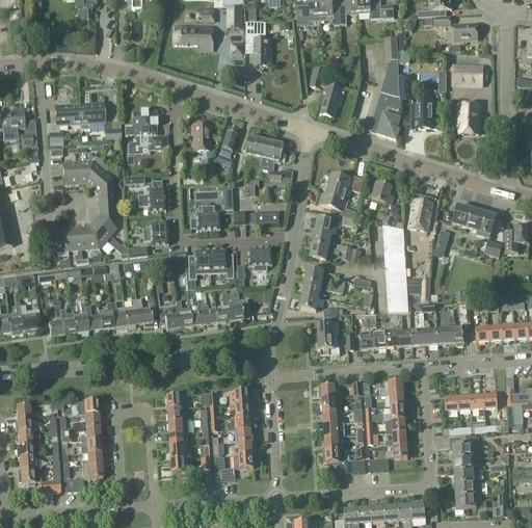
[(75,0),(75,5),(79,4),(80,18),(89,17),(88,4),(97,4),(97,0),(75,0)]
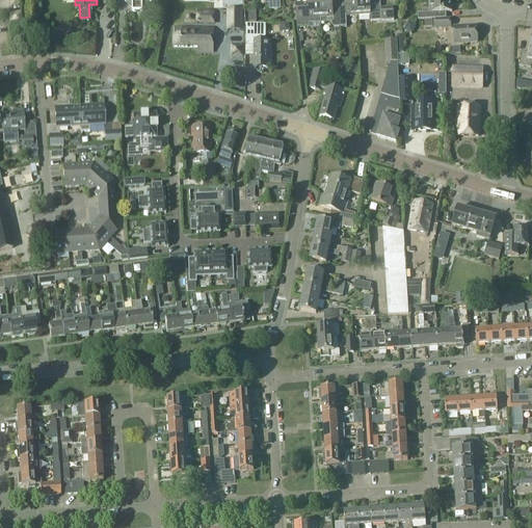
[(222,0),(223,5),(229,5),(229,27),(242,27),(242,5),(245,5),(244,0),(222,0)]
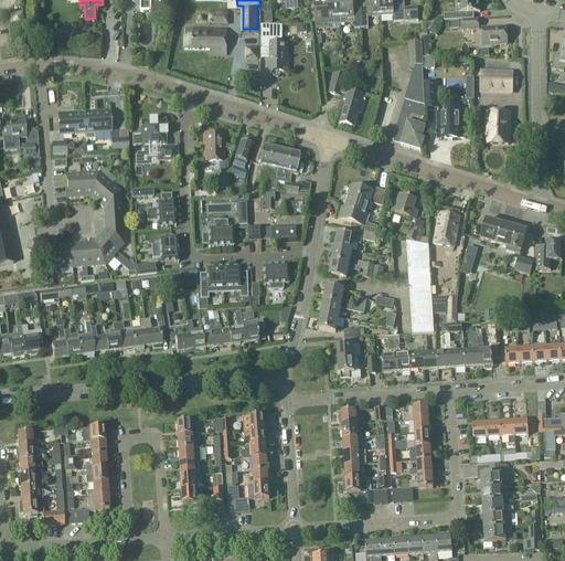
[(341,14),(340,1),(340,0),(327,0),(313,0),(313,11),(315,11),(316,25),(329,24),(329,21),(341,20),(341,14)]
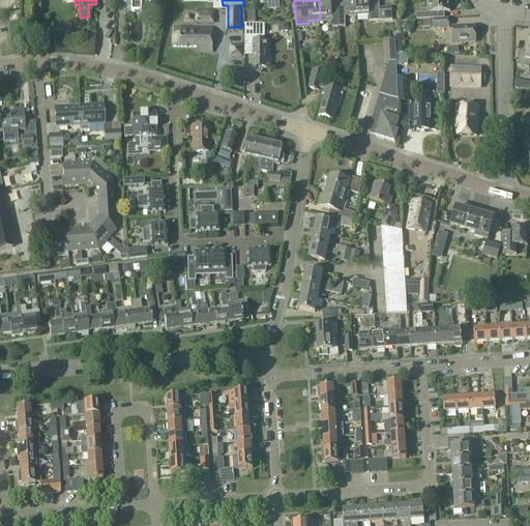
[(319,0),(319,1),(320,13),(332,13),(332,24),(340,23),(337,0),(319,0)]
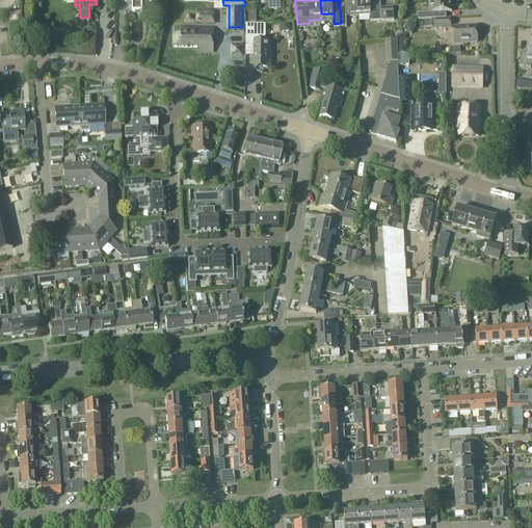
[(358,11),(357,0),(339,0),(341,23),(347,23),(346,12),(358,11)]
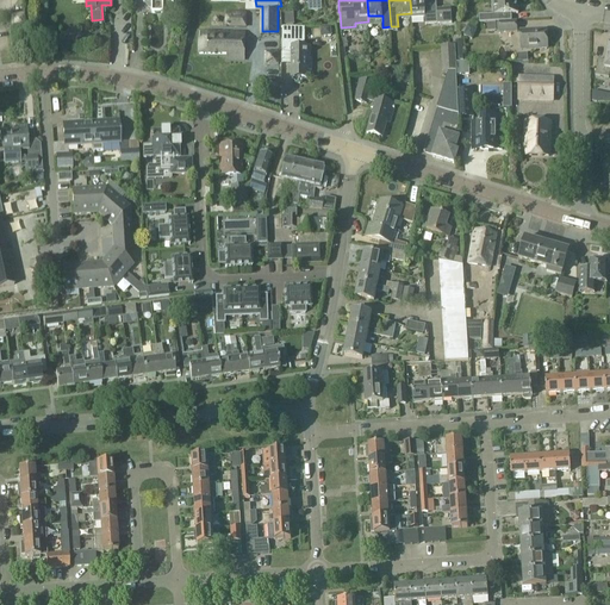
[(410,0),(411,13),(425,13),(425,20),(452,19),(452,4),(436,5),(436,0),(410,0)]
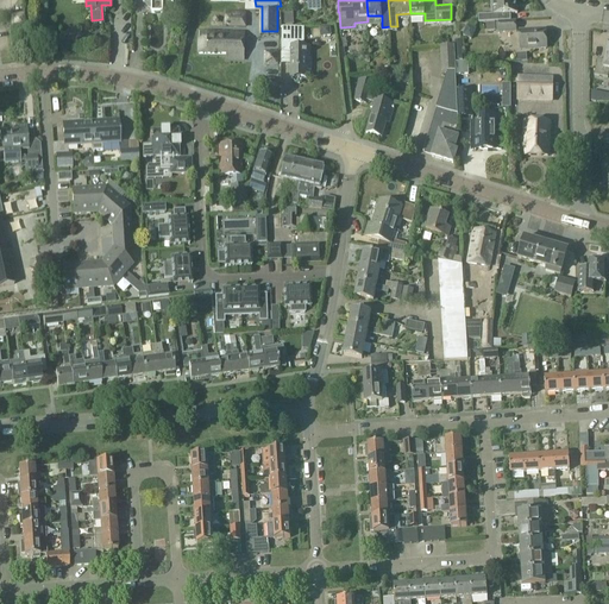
[(493,0),(493,10),(478,11),(478,18),(485,18),(495,17),(509,17),(509,10),(518,10),(516,0),(493,0)]
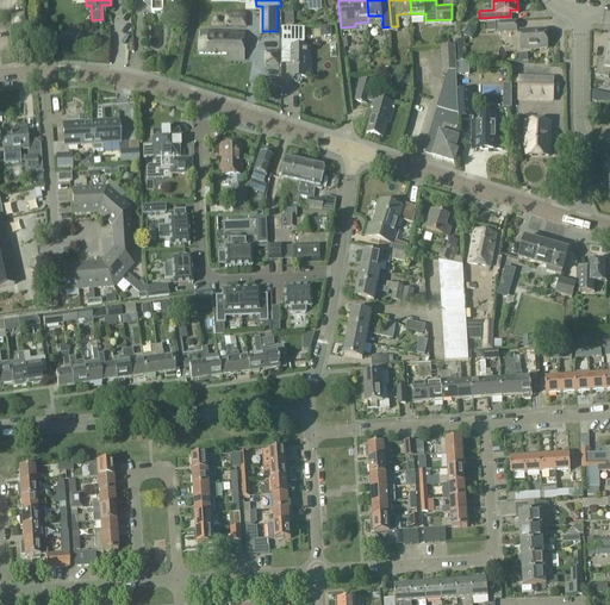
[(13,25),(26,24),(24,10),(12,11),(13,25)]
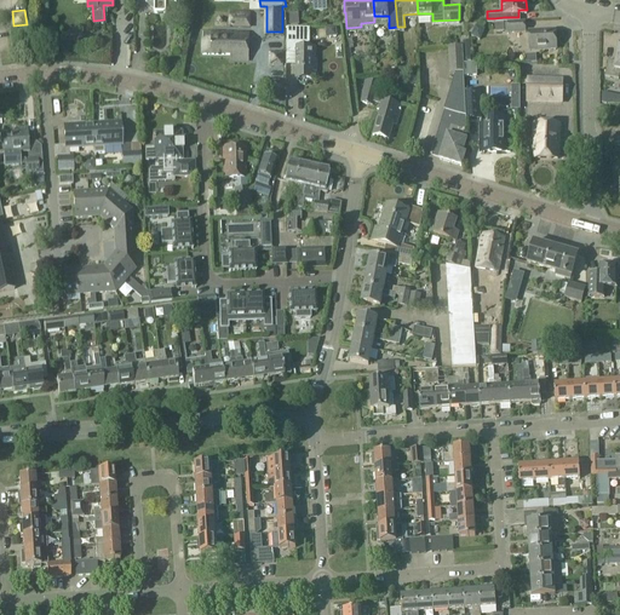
[(230,23),(250,23),(250,12),(230,12),(230,23)]
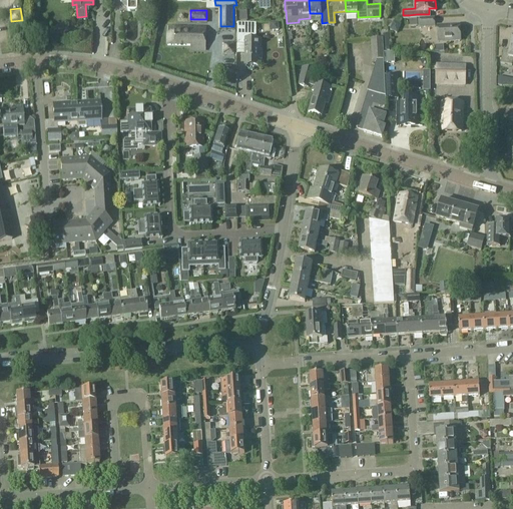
[(417,14),(409,15),(409,23),(417,22),(417,14)]
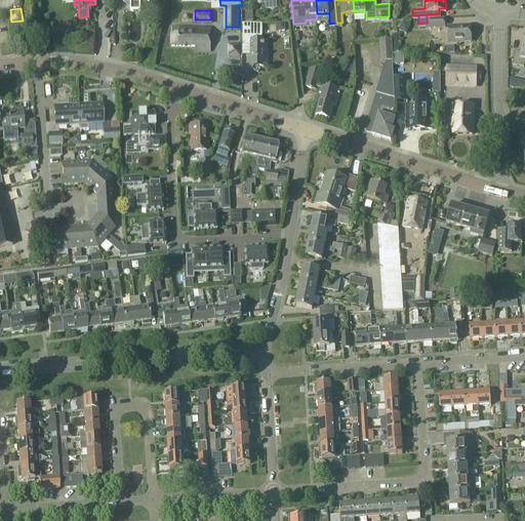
[(403,17),(399,27),(407,30),(411,21),(403,17)]
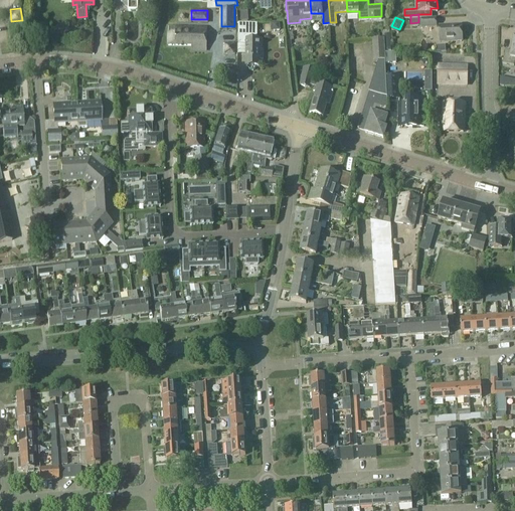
[(237,20),(237,42),(246,42),(246,50),(246,58),(246,62),(247,62),(256,62),(260,62),(260,55),(265,55),(265,45),(262,45),(262,36),(256,36),(256,29),(256,20),(237,20)]
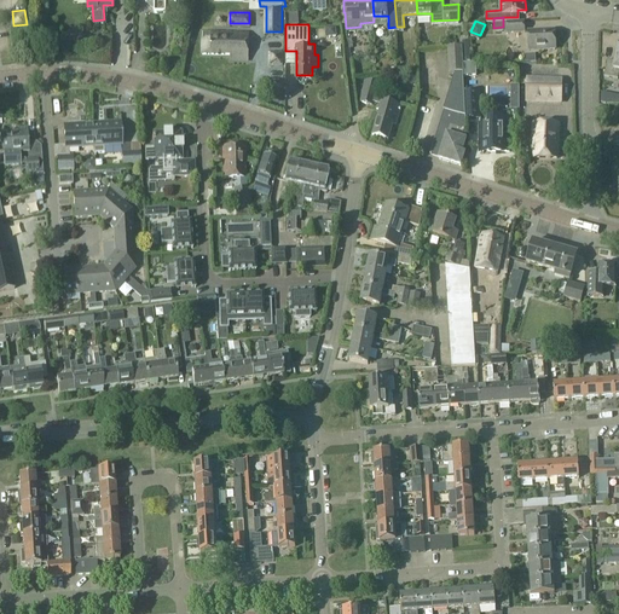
[(530,45),(556,44),(555,25),(530,27),(530,45)]
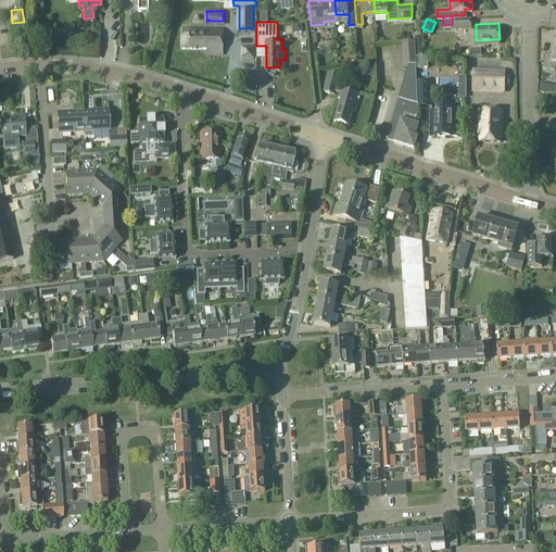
[(223,50),(224,25),(190,25),(190,26),(182,26),(181,45),(207,45),(207,50),(223,50)]
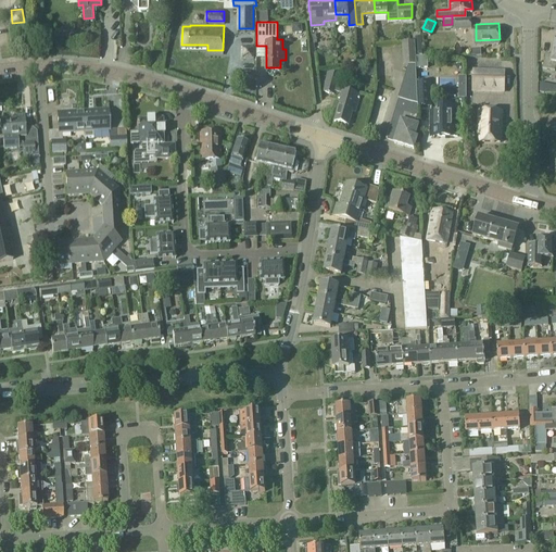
[(555,37),(553,51),(545,50),(543,64),(555,67),(555,64),(555,37)]
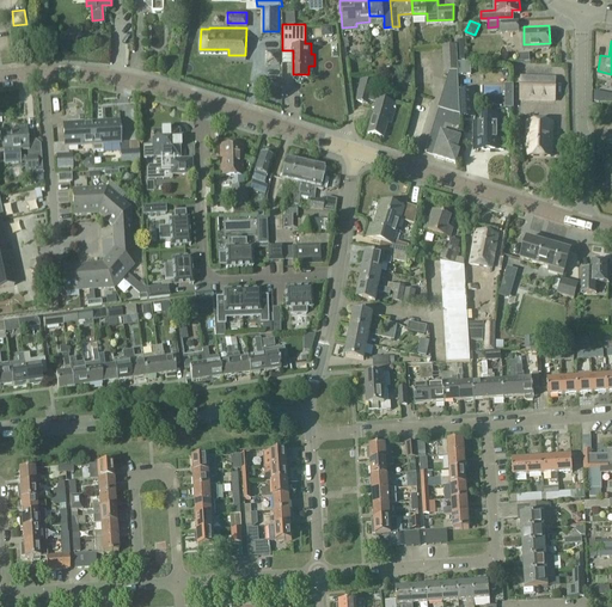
[(459,94),(457,56),(457,42),(444,42),(445,68),(450,68),(439,104),(439,105),(426,147),(435,151),(435,153),(456,159),(459,148),(457,147),(461,132),(459,94)]
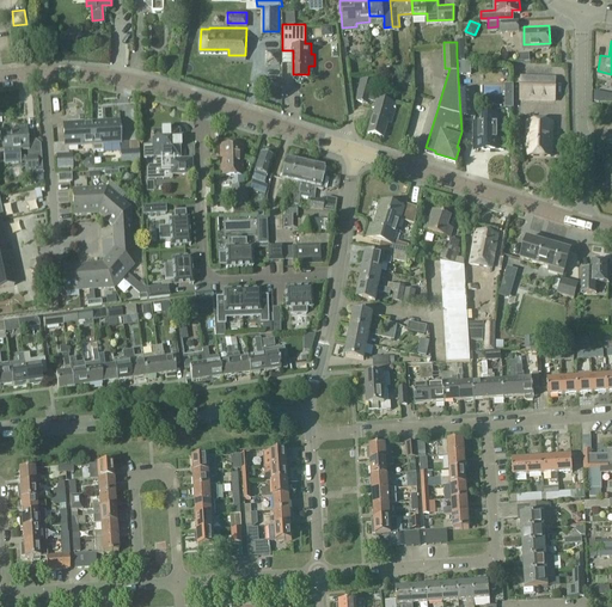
[(470,59),(459,59),(459,71),(471,71),(470,59)]
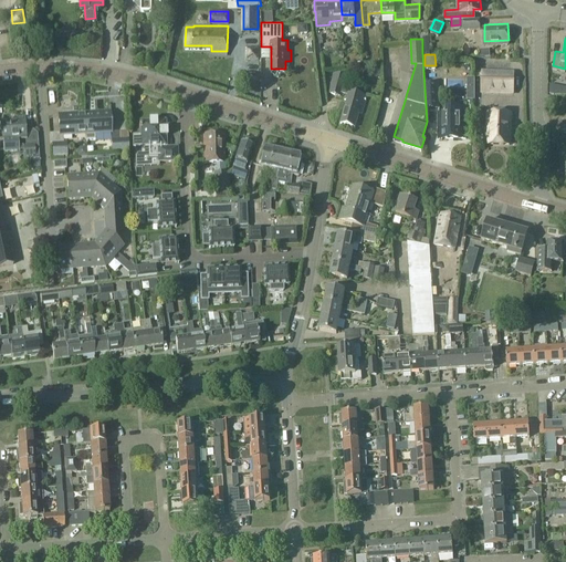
[(347,86),(344,86),(347,73),(334,70),(328,90),(342,93),(343,90),(346,91),(345,95),(347,96),(341,120),(355,124),(360,104),(364,105),(367,92),(347,86)]
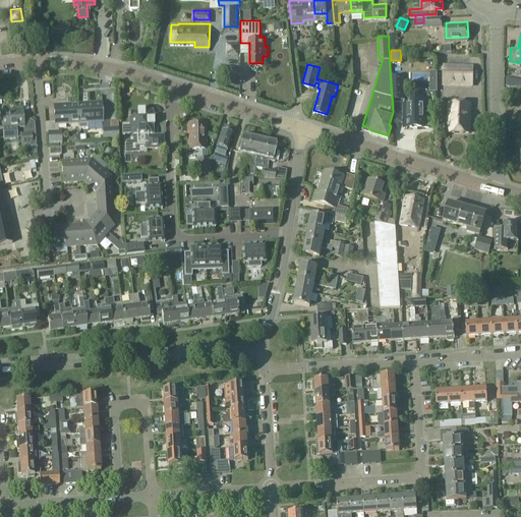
[(472,81),(473,64),(445,64),(444,80),(472,81)]
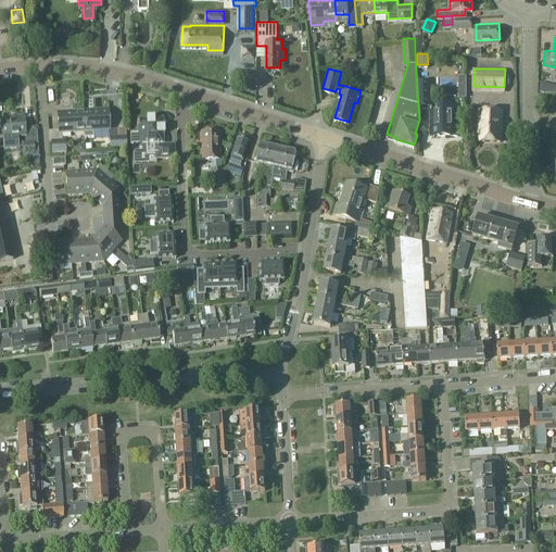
[(418,103),(431,102),(429,77),(417,78),(418,103)]
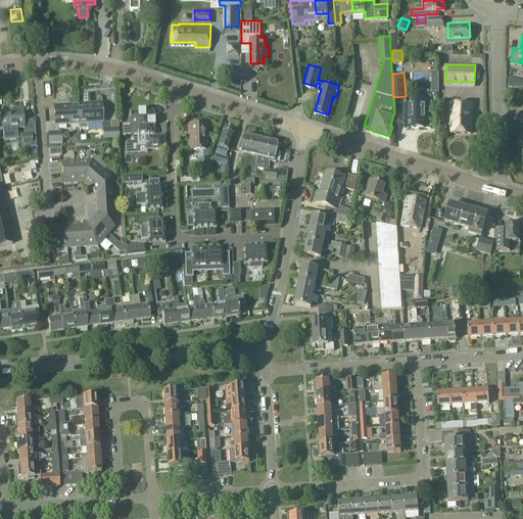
[(515,85),(517,78),(509,76),(508,83),(515,85)]
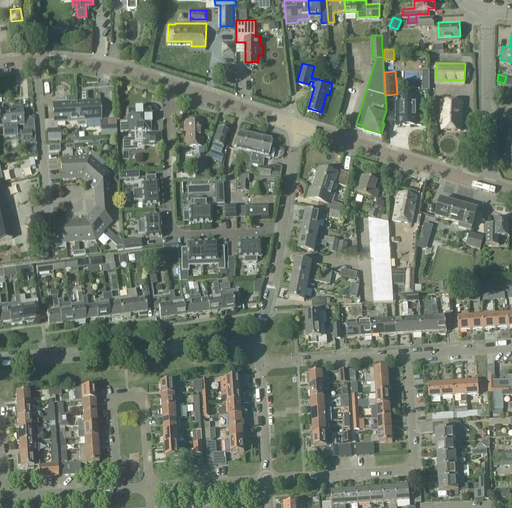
[(421,99),(421,94),(402,94),(402,99),(397,99),(397,122),(417,122),(417,106),(421,106),(421,99)]
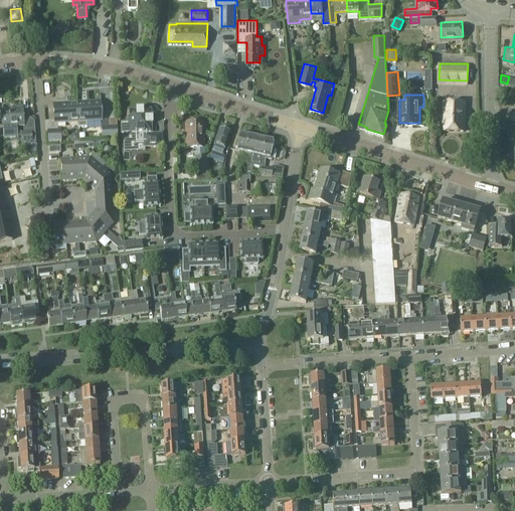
[(78,118),(102,117),(101,98),(77,100),(78,118)]
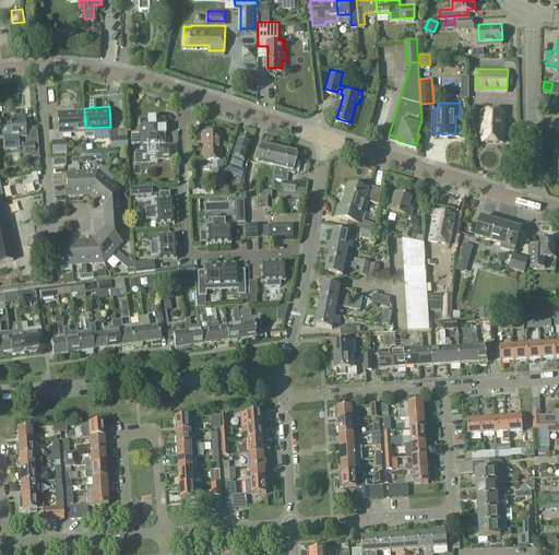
[(72,129),(85,128),(84,108),(58,109),(59,122),(60,137),(51,138),(51,150),(66,149),(64,137),(62,137),(62,129),(72,129)]
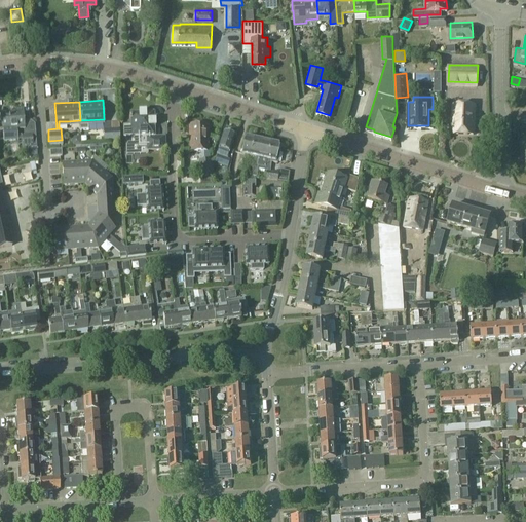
[(475,132),(475,103),(453,102),(453,112),(454,112),(454,131),(475,132)]
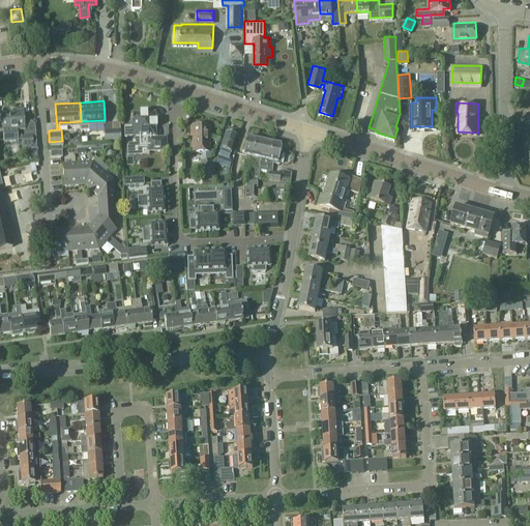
[(2,127),(25,126),(24,107),(16,107),(16,110),(1,111),(2,127)]
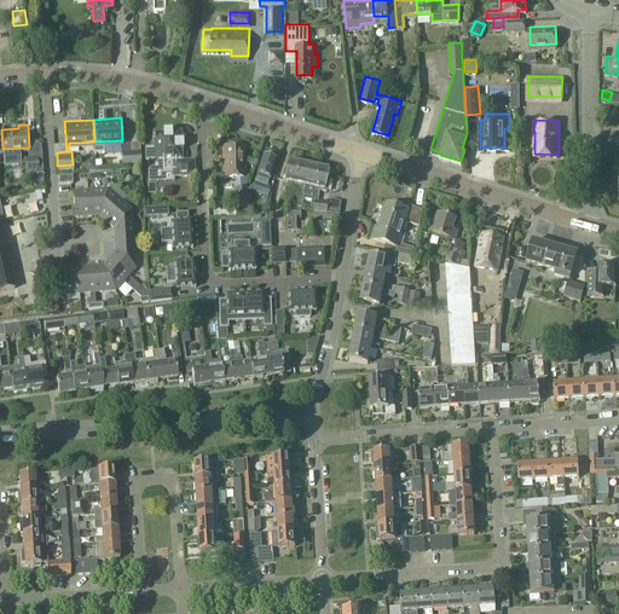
[(172,127),(172,126),(163,126),(163,128),(154,128),(155,155),(172,155),(173,172),(195,172),(195,156),(183,156),(181,145),(183,144),(183,137),(181,137),(181,127),(172,127)]
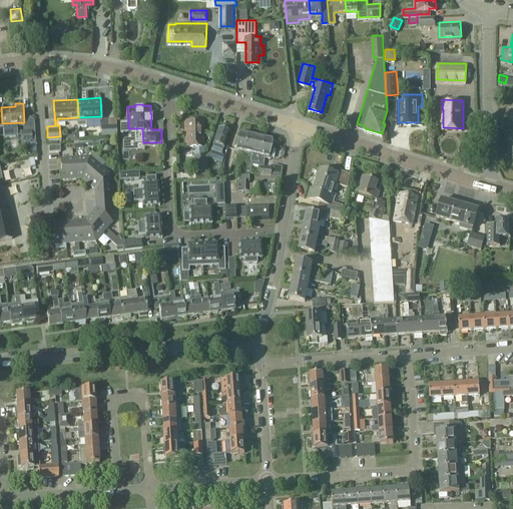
[(185,144),(204,143),(203,116),(184,117),(185,144)]
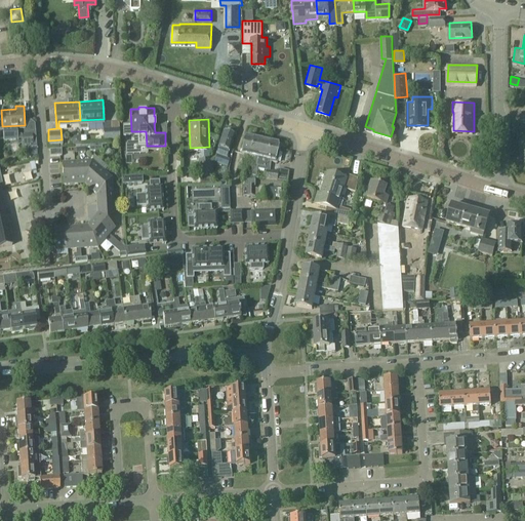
[(228,152),(235,132),(224,128),(216,149),(228,152)]
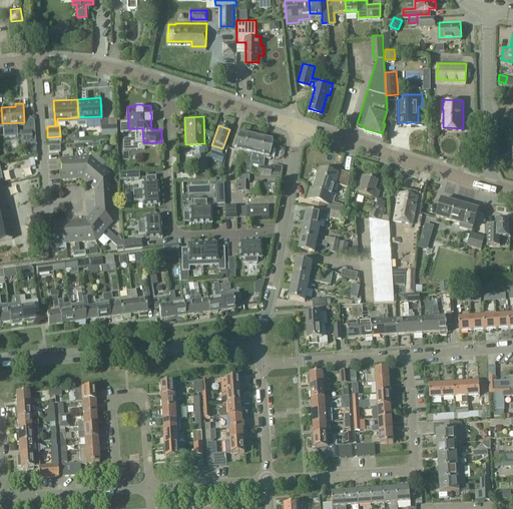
[(29,127),(20,127),(21,141),(31,140),(29,127)]
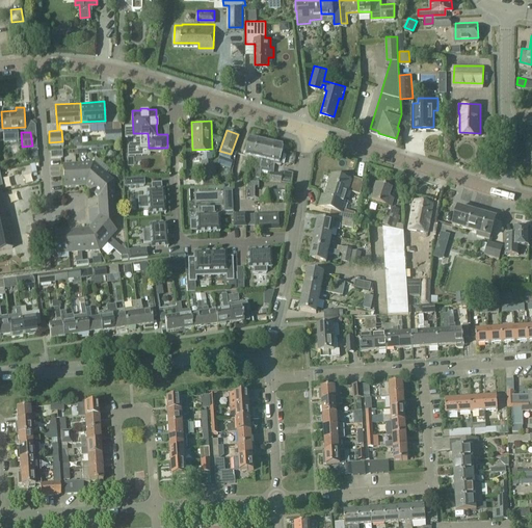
[(253,154),(257,136),(248,134),(244,152),(247,153),(245,162),(250,163),(251,161),(253,154)]
